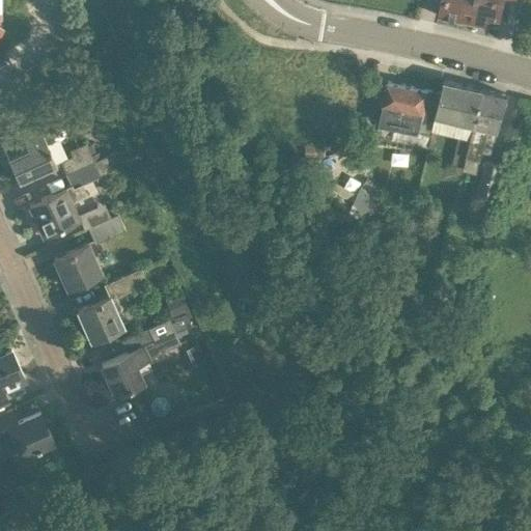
[(462,21),(466,0),(441,0),(438,16),(462,21)]
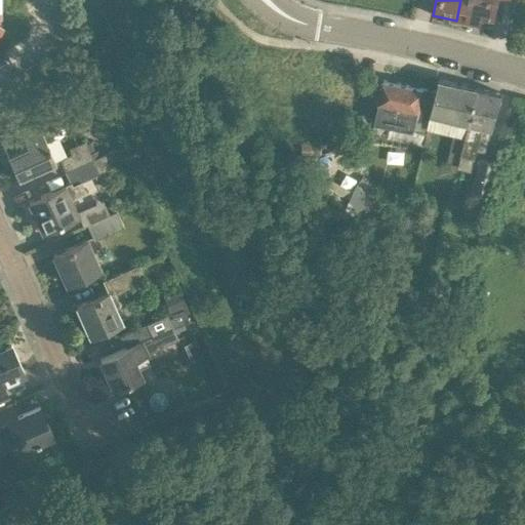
[(460,0),(456,21),(458,21),(483,26),(485,16),(495,18),(498,0),(460,0)]
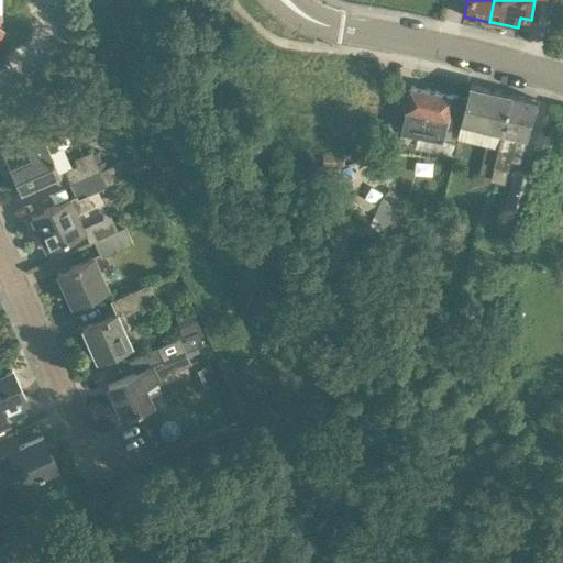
[(467,98),(463,121),(505,132),(514,95),(471,85),(467,98)]
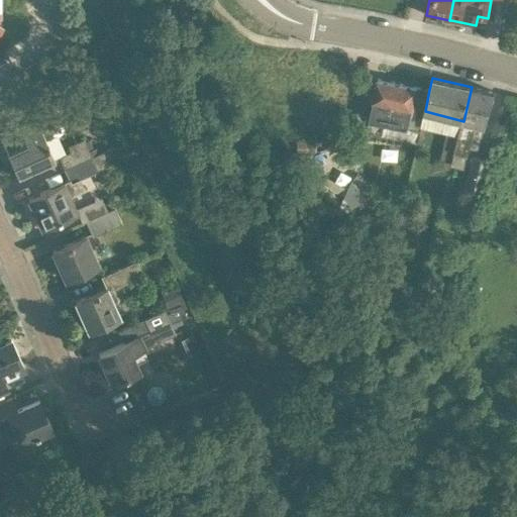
[(425,111),(429,90),(377,79),(369,119),(419,131),(420,127),(421,128),(425,111)]
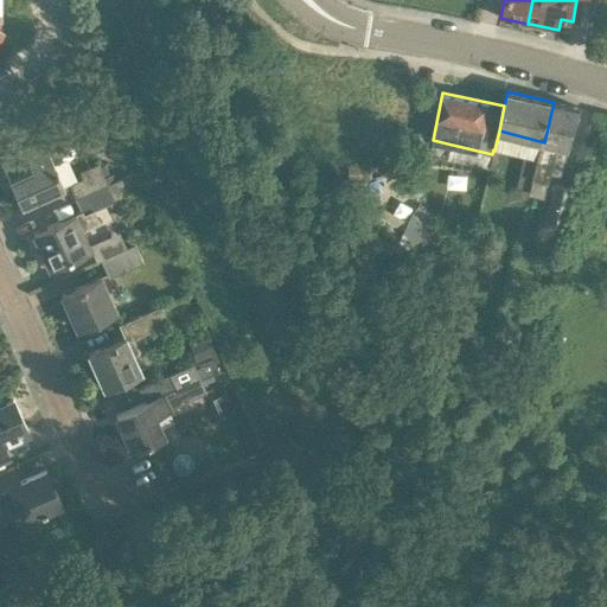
[(551,173),(564,177),(580,109),(554,102),(544,142),(540,161),(529,202),(531,202),(534,195),(545,198),(551,173)]
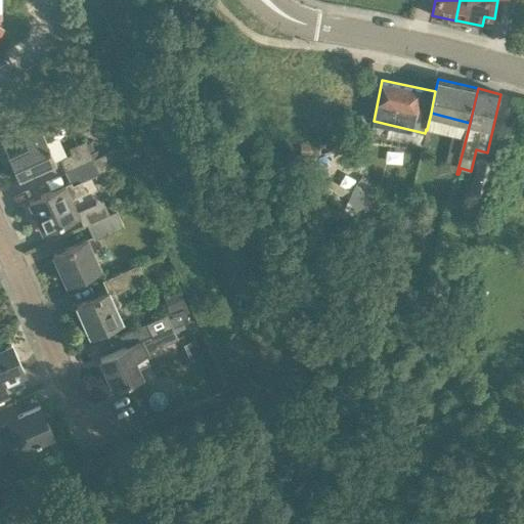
[(57,96),(34,106),(37,114),(60,104),(57,96)]
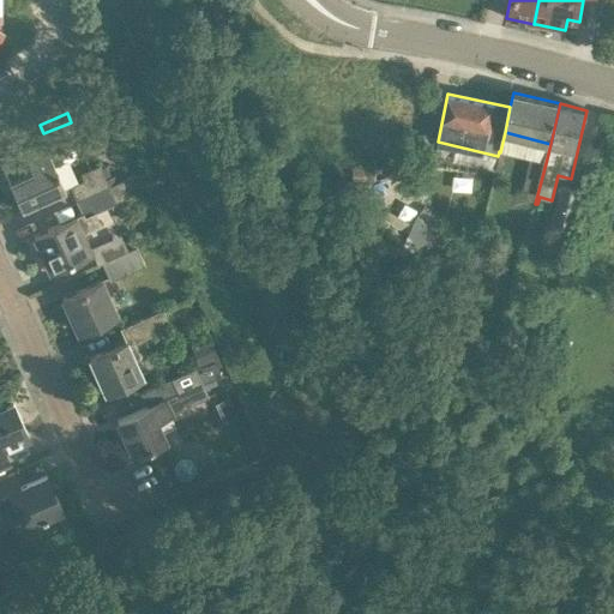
[(43,143),(22,152),(31,173),(8,184),(20,211),(65,191),(43,143)]
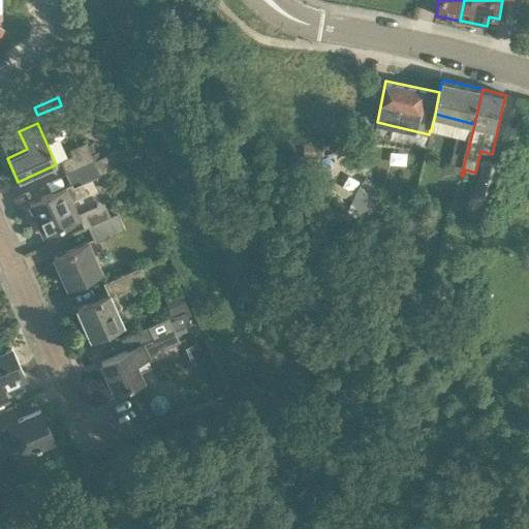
[(447,173),(461,176),(470,141),(456,136),(447,173)]
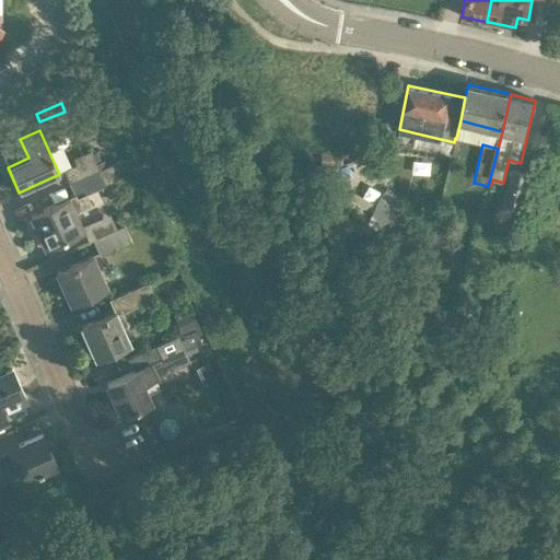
[(106,166),(105,166),(103,160),(101,161),(96,151),(91,153),(90,150),(72,159),(74,164),(61,171),(68,184),(106,166)]
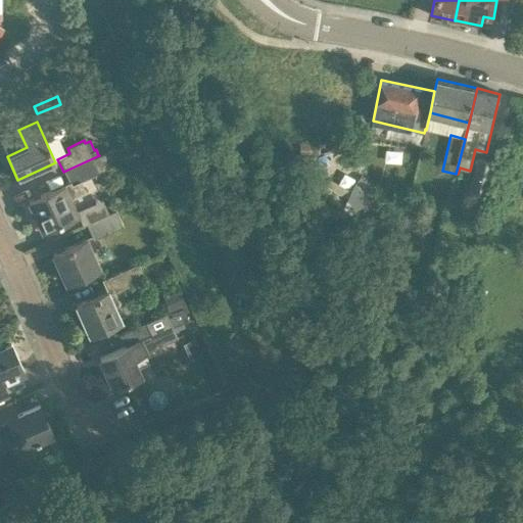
[(300,158),(321,157),(319,141),(299,142),(300,158)]
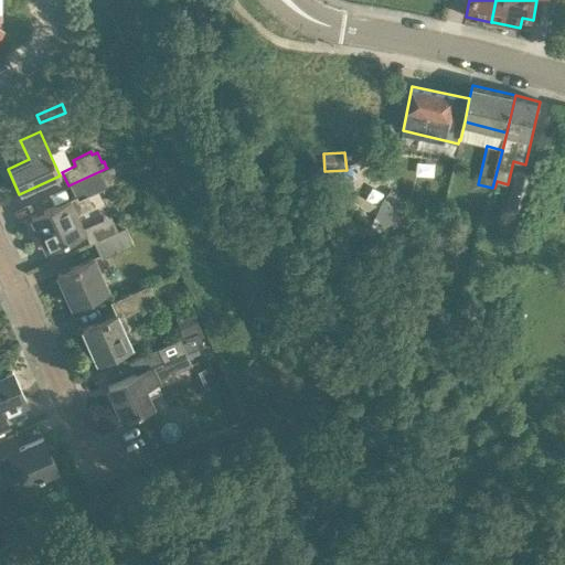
[(107,168),(68,185),(74,198),(30,217),(45,249),(85,232),(76,212),(91,205),(86,195),(118,180),(112,164),(106,168),(107,168)]
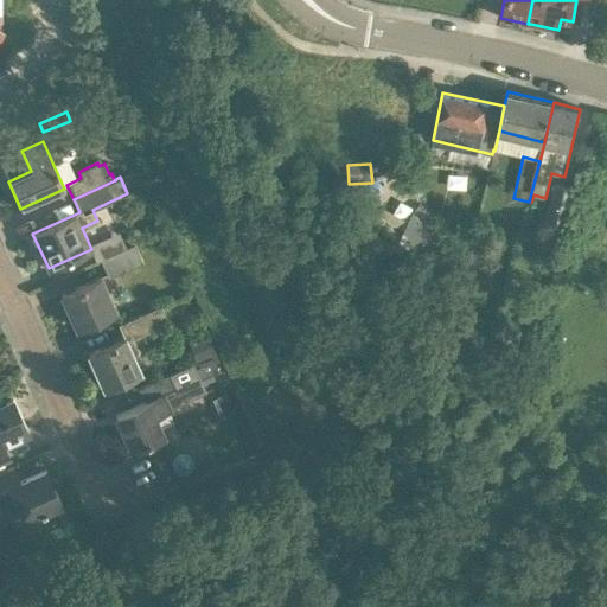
[(577,187),(562,184),(555,183),(545,223),(568,229),(577,187)]
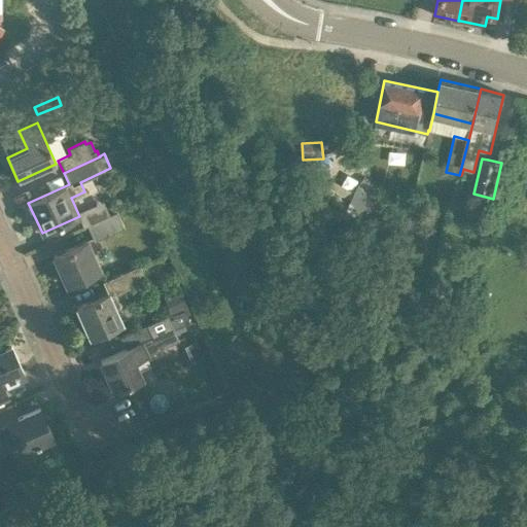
[(387,200),(365,176),(356,184),(344,217),(374,249),(395,229),(377,209),(387,200)]
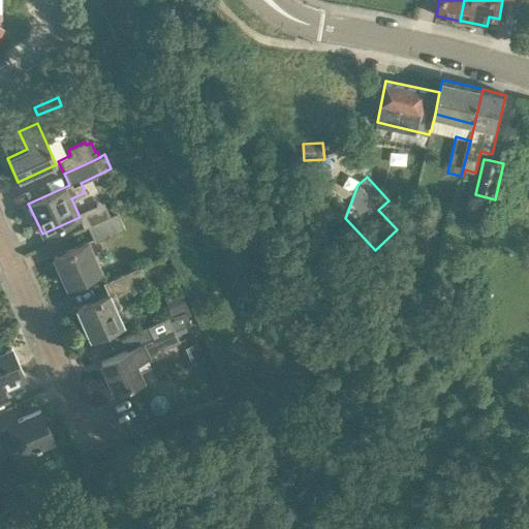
[(341,220),(343,215),(354,190),(333,181),(327,195),(319,211),(341,220)]
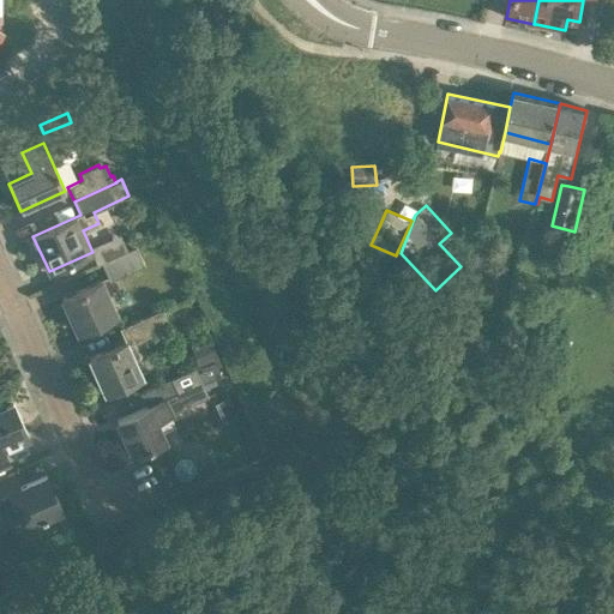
[(134,247),(100,263),(108,282),(143,266),(134,247)]
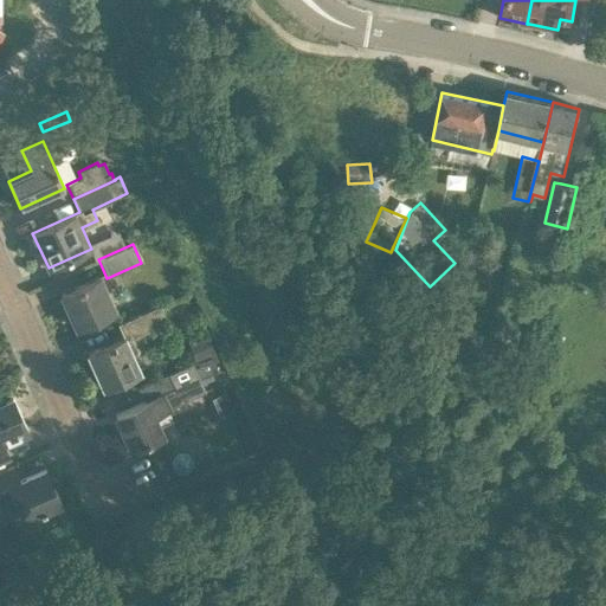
[(116,310),(102,276),(60,295),(76,328),(116,310)]
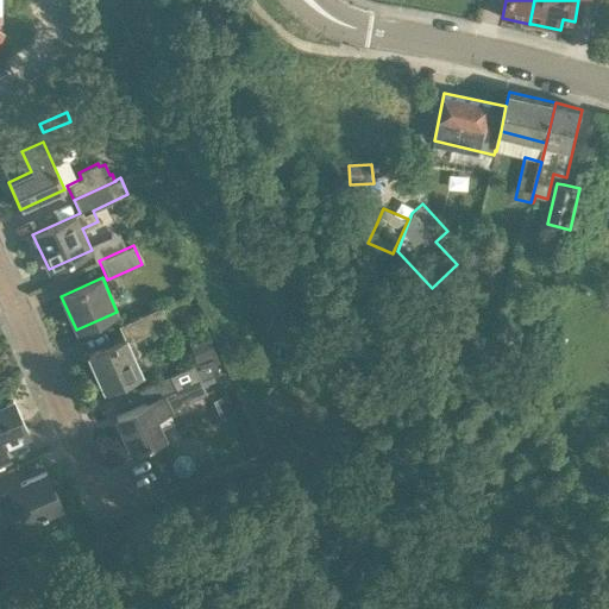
[(161,307),(139,316),(118,326),(124,339),(88,356),(104,390),(142,372),(132,352),(136,351),(131,339),(168,322),(161,307)]
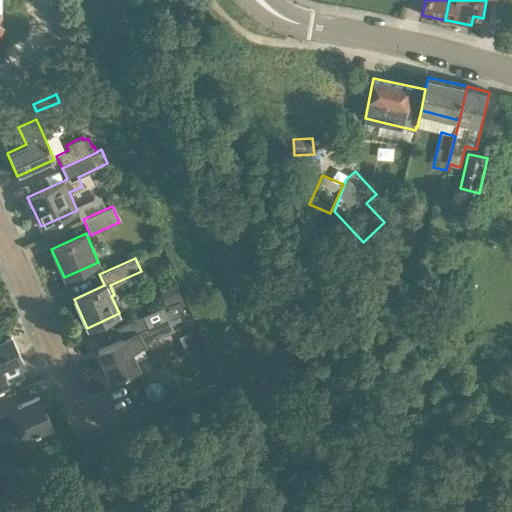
[(441,294),(449,296),(453,281),(445,279),(441,294)]
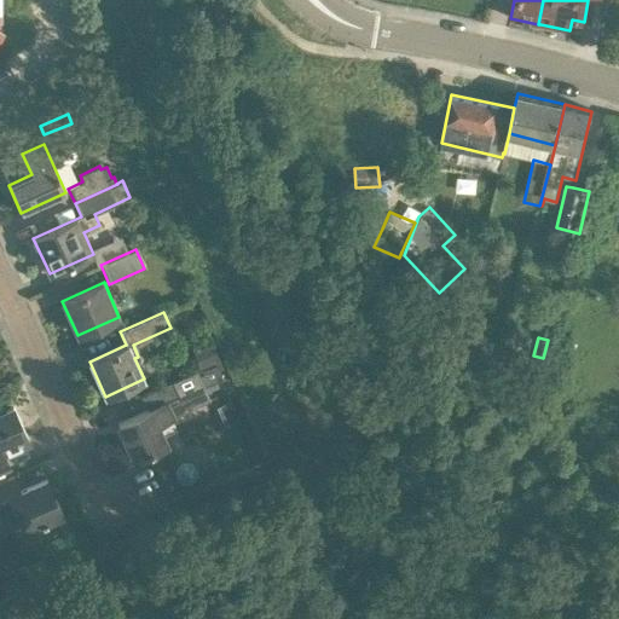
[(201,368),(219,359),(210,340),(192,348),(201,368)]
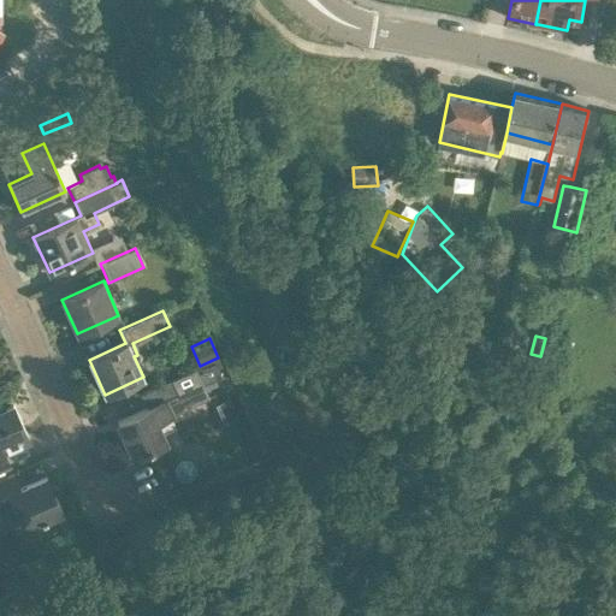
[(195,369),(163,384),(141,395),(147,409),(117,422),(132,457),(167,442),(163,430),(159,422),(169,418),(175,415),(173,413),(207,397),(195,369)]
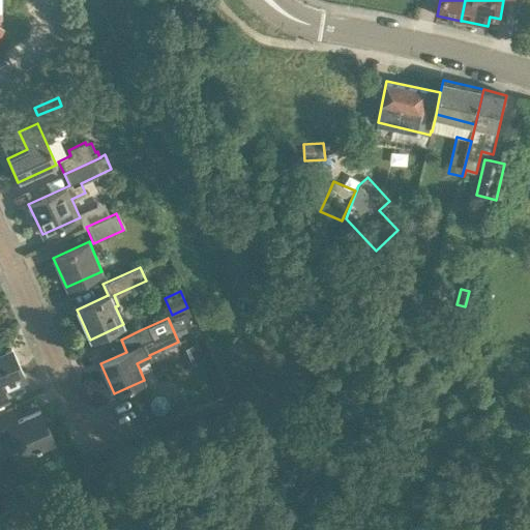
[(10,348),(0,352),(0,405),(7,402),(2,389),(25,379),(10,348)]
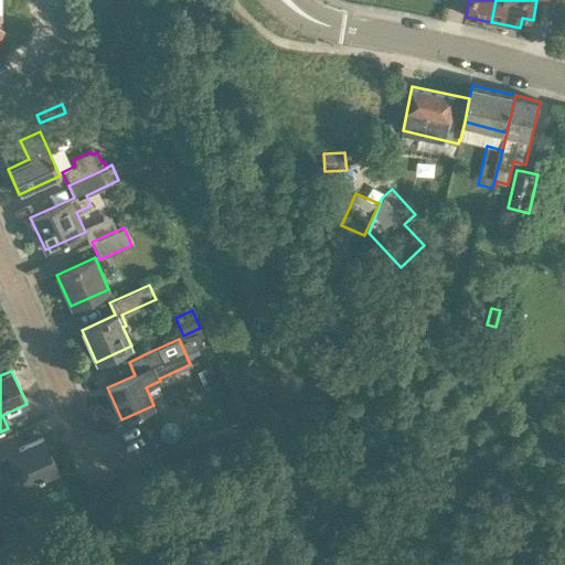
[(11,436),(0,440),(0,467),(10,462),(21,487),(56,470),(42,438),(18,449),(11,436)]
